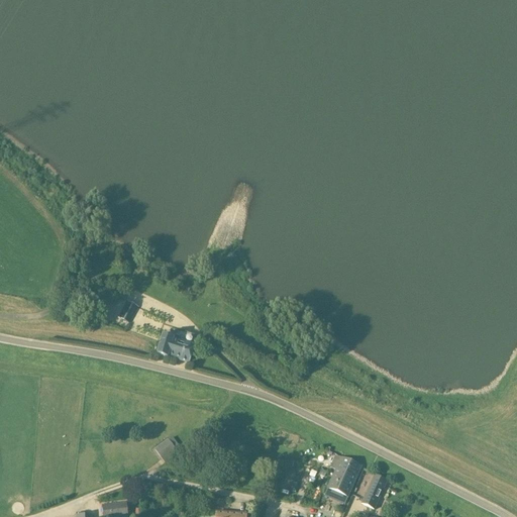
[(119,317),(129,323),(138,307),(128,302),(119,317)]
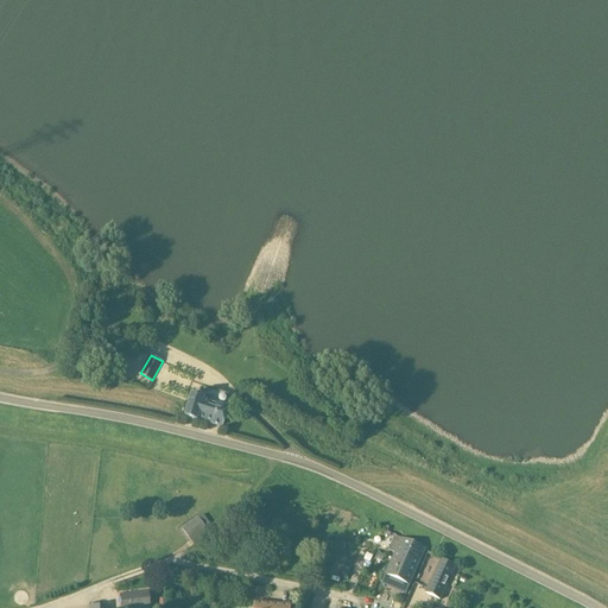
[(197,419),(222,428),(229,409),(204,400),(204,399),(191,396),(184,417),(197,422),(197,419)]
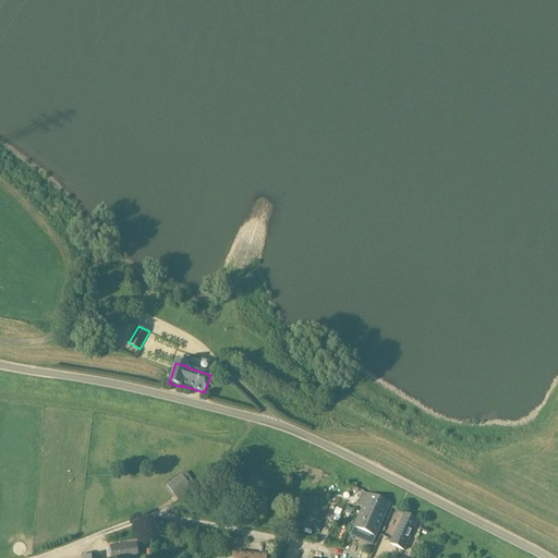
[(179,500),(193,489),(183,476),(169,487),(179,500)]
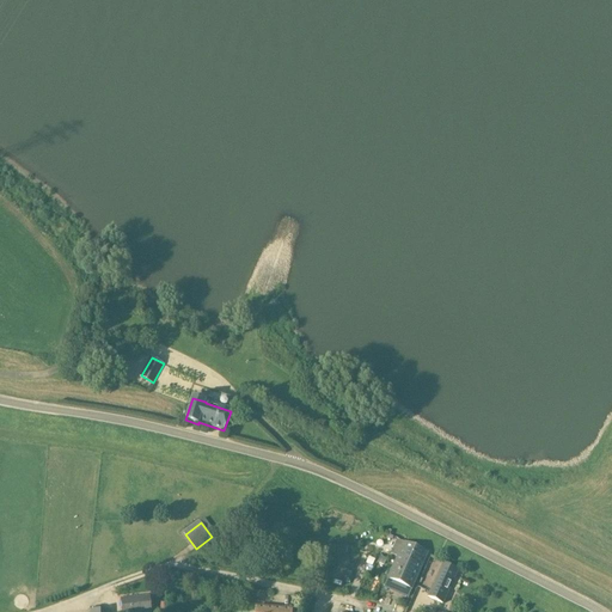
[(428,552),(404,543),(387,579),(411,589),(428,552)]
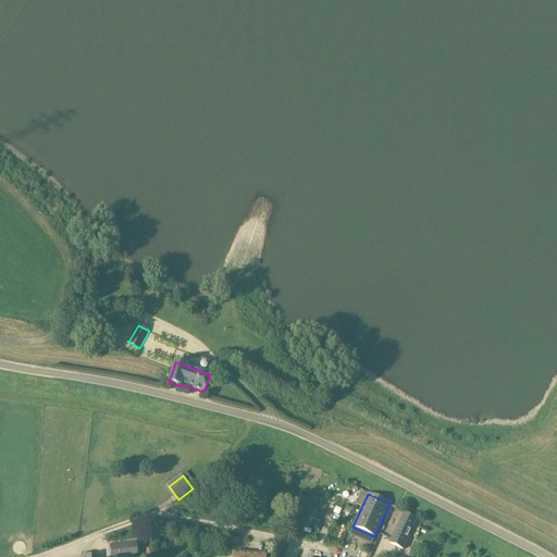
[(390,543),(404,549),(417,519),(404,512),(390,543)]
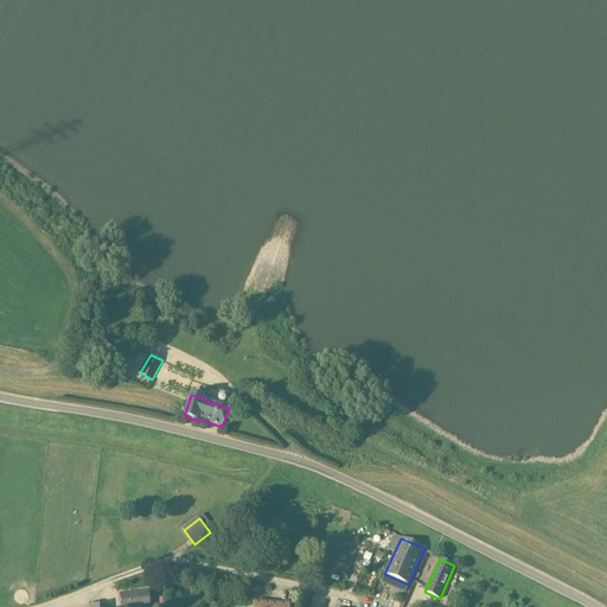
[(149,606),(148,590),(120,594),(121,606),(149,606)]
